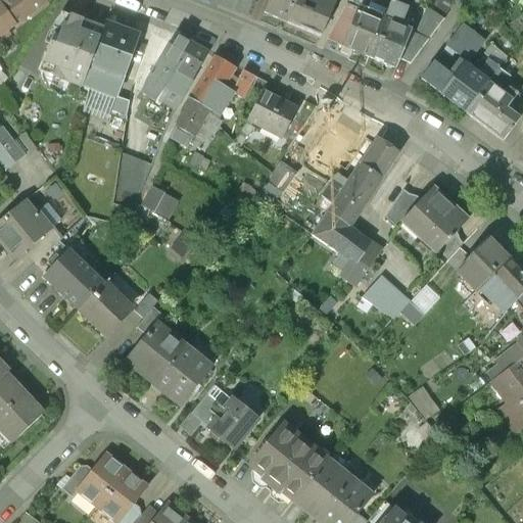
[(12,0),(5,0),(0,4),(0,43),(3,41),(0,37),(0,35),(25,17),(12,0)]
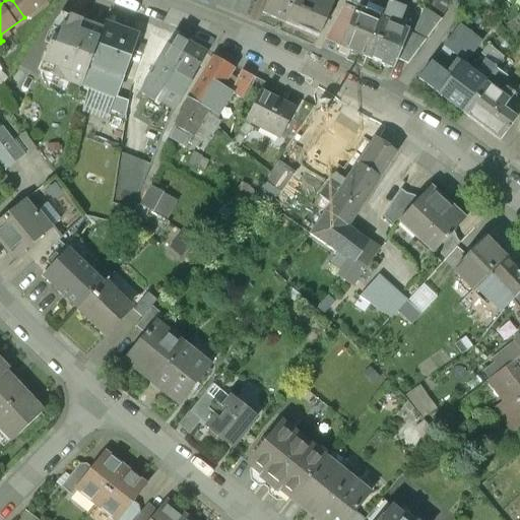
[(39,0),(12,0),(24,17),(43,4),(39,0)]
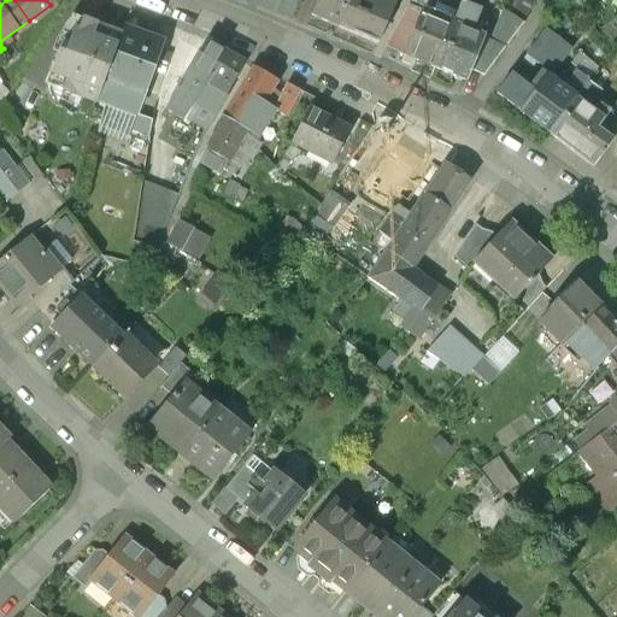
[(317,0),(311,16),(338,28),(350,0),(317,0)]
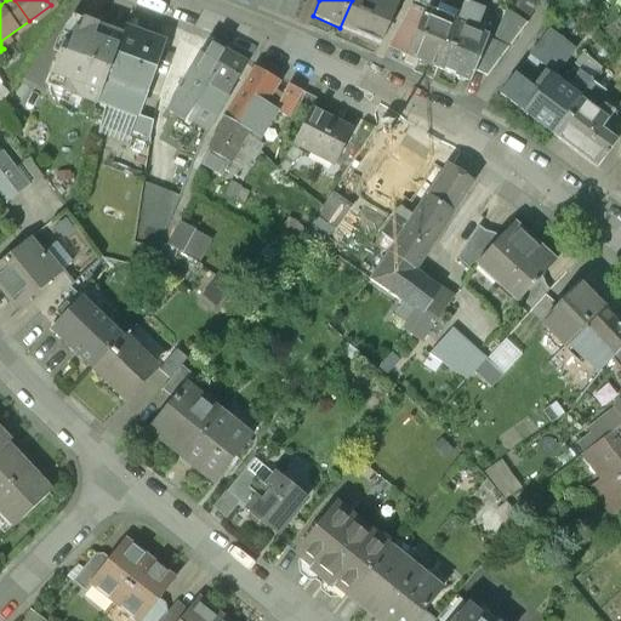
[(352,0),(340,28),(380,45),(398,5),(397,4),(398,0),(352,0)]
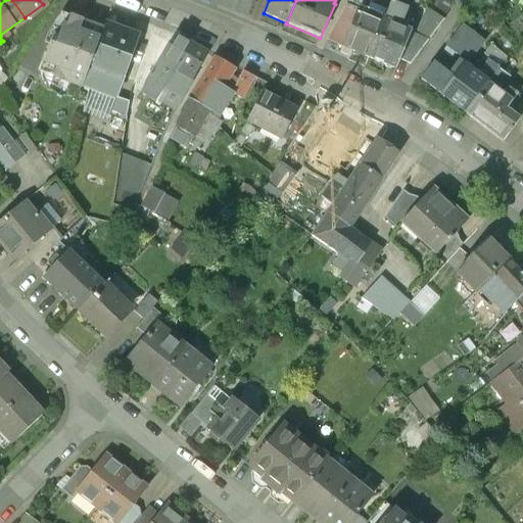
[(348,0),(346,5),(357,10),(372,16),(378,0),(348,0)]
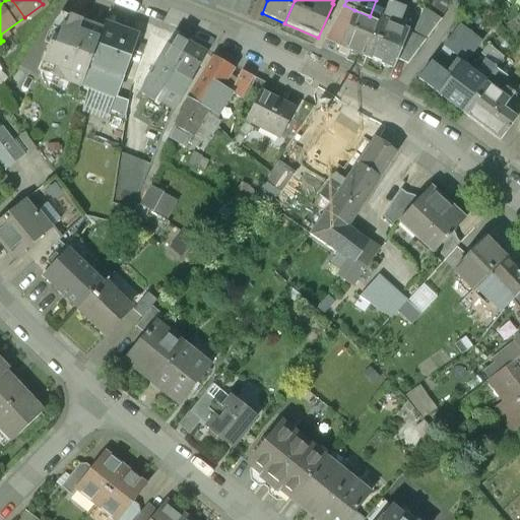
[(376,0),(370,16),(381,21),(389,1),(389,0),(376,0)]
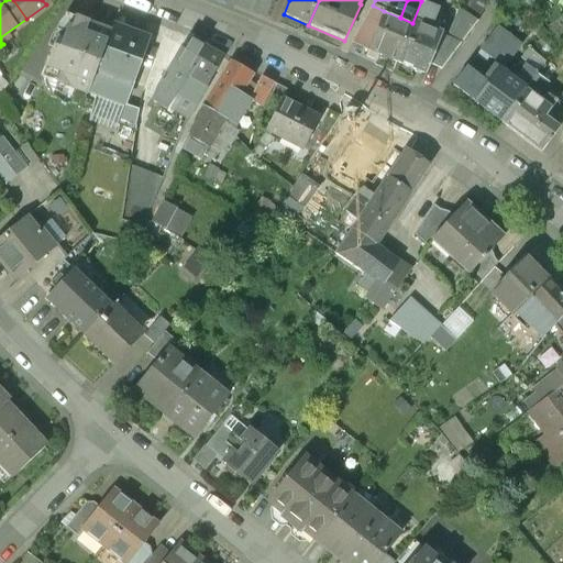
[(412,23),(397,63),(424,75),(441,34),(428,29),(437,8),(435,7),(421,1),(412,23)]
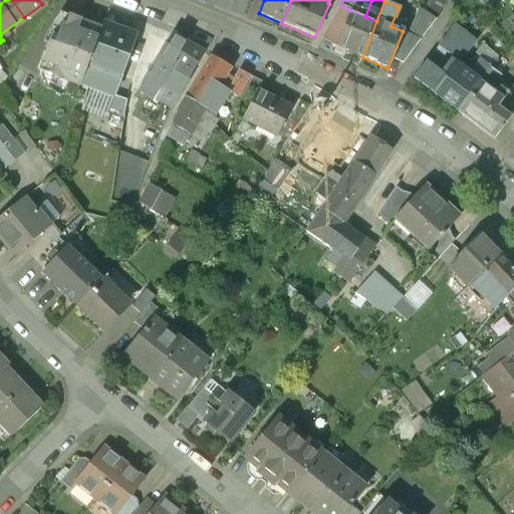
[(433,17),(418,8),(408,32),(418,38),(433,17)]
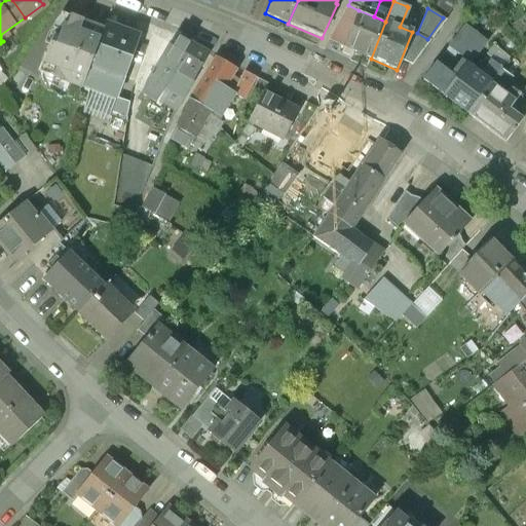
[(363,11),(359,10),(344,47),(371,59),(385,22),(374,16),(363,11)]
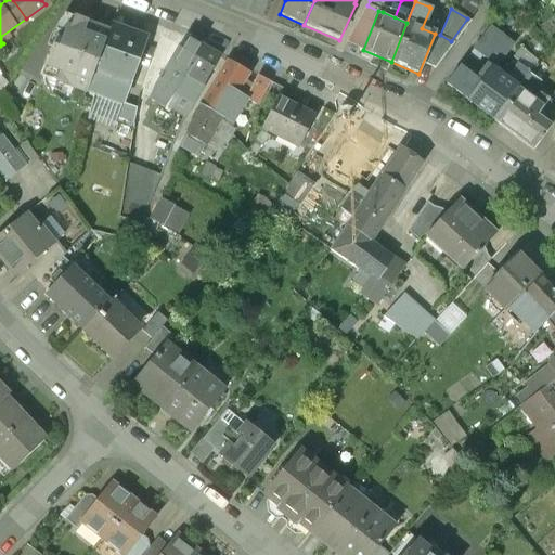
[(110,29),(68,15),(62,36),(55,35),(41,75),(87,91),(94,71),(110,29)]
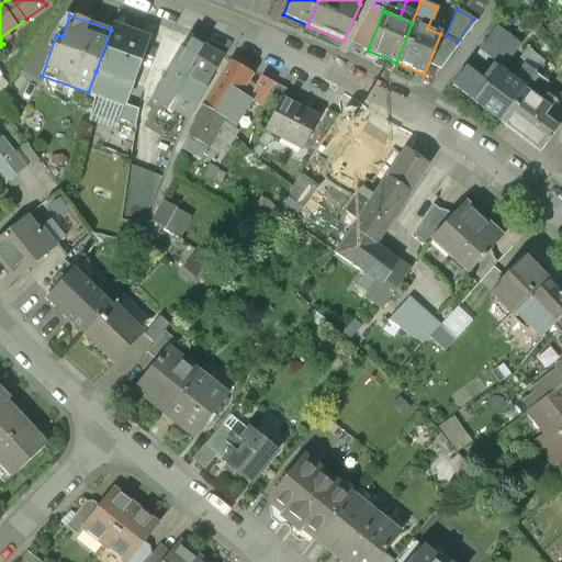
[(506,18),(476,54),(489,63),(502,47),(507,53),(516,42),(510,37),(519,29),(506,18)]
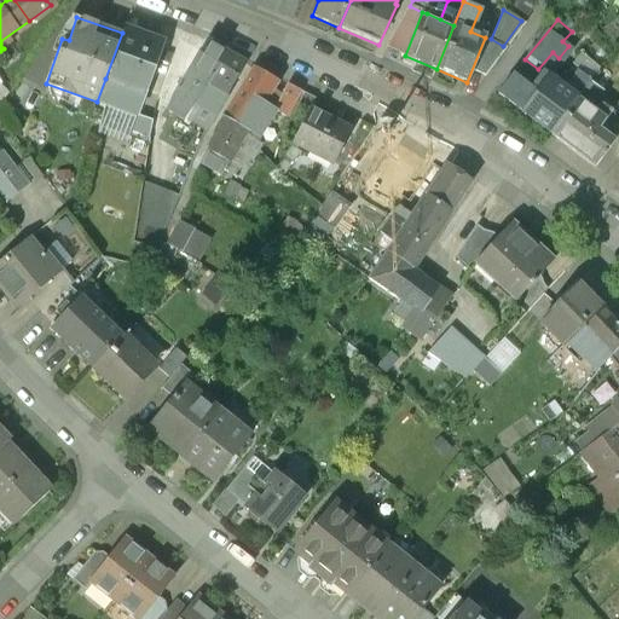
[(162,42),(123,29),(122,33),(105,79),(144,93),(162,42)]
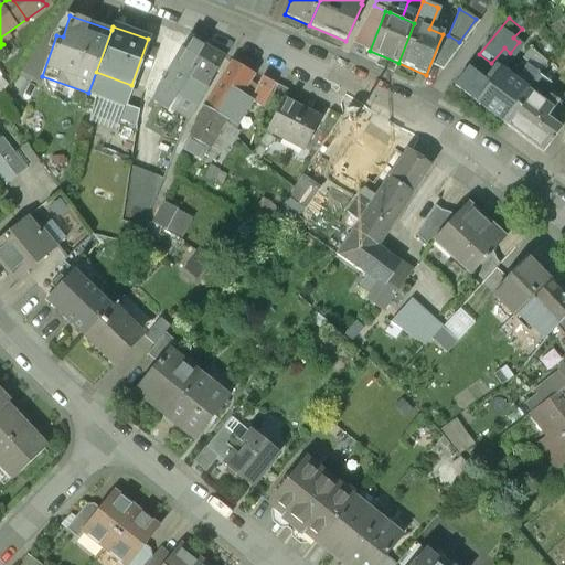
[(209,51),(188,39),(177,59),(194,71),(209,51)]
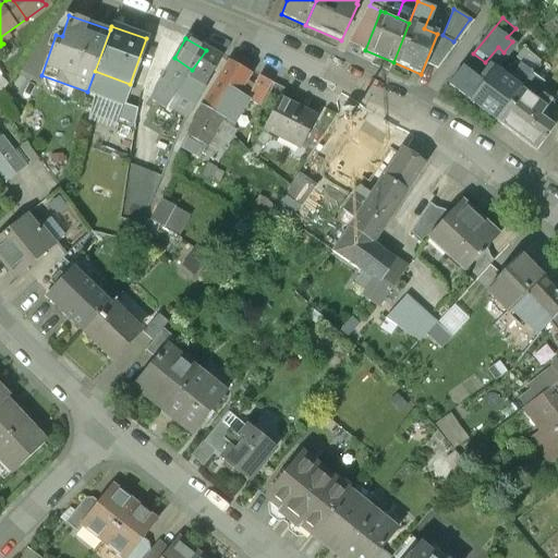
[(192,70),(187,77),(204,87),(220,58),(206,50),(192,70)]
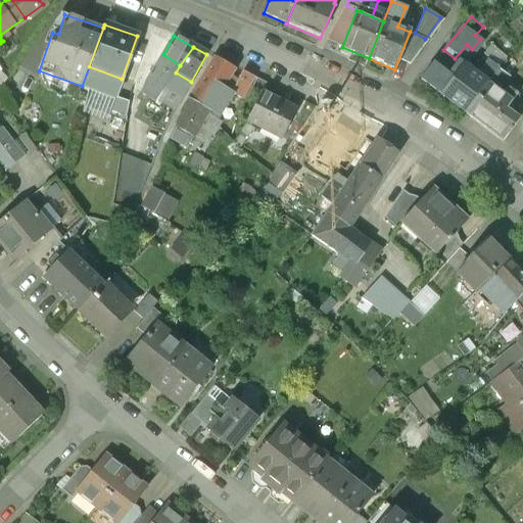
[(455,58),(443,50),(420,81),(464,113),(497,68),(486,60),(476,75),(455,58)]
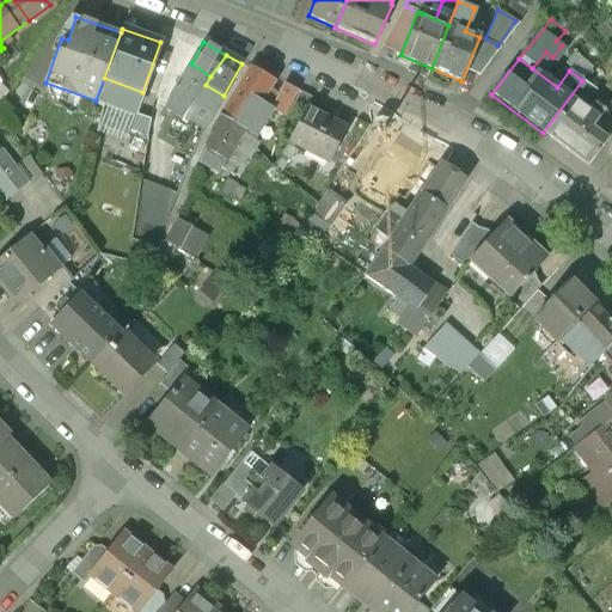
[(274,81),(251,67),(239,89),(250,96),(246,102),(257,108),(274,81)]
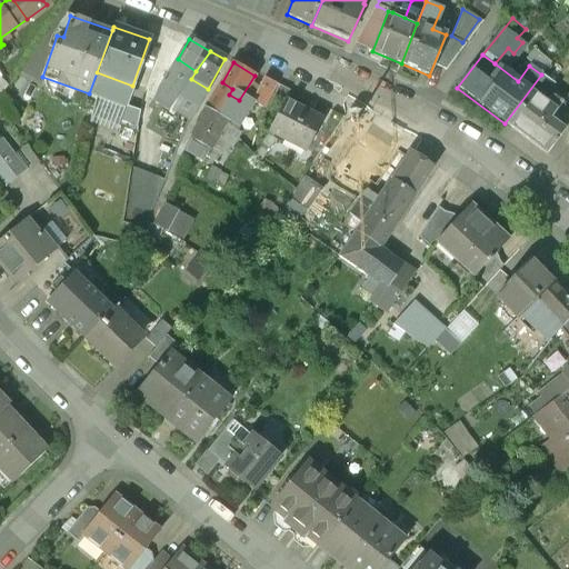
[(541,75),(505,123),(546,155),(563,131),(549,120),(561,103),(552,97),(547,105),(540,99),(552,83),(541,75)]
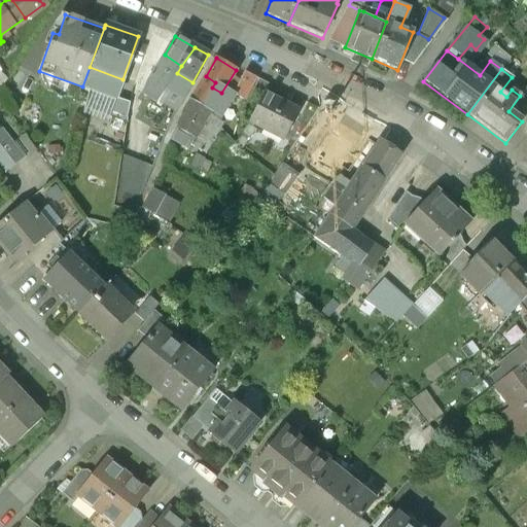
[(245,71),(239,82),(249,88),(255,76),(245,71)]
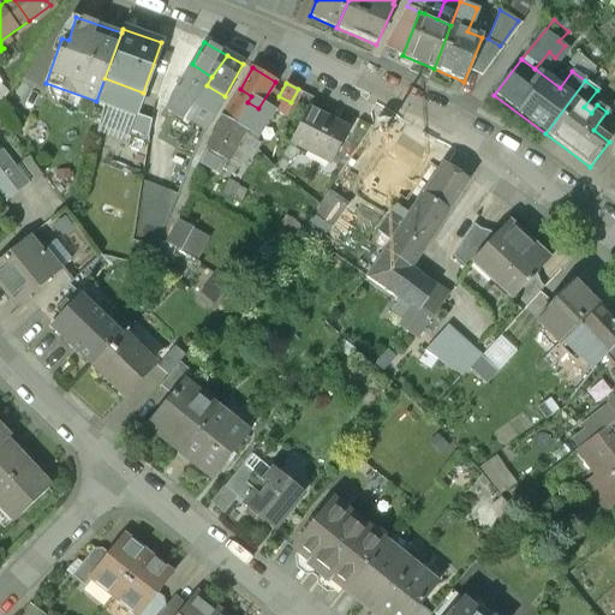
[(225,96),(207,85),(197,99),(215,111),(225,96)]
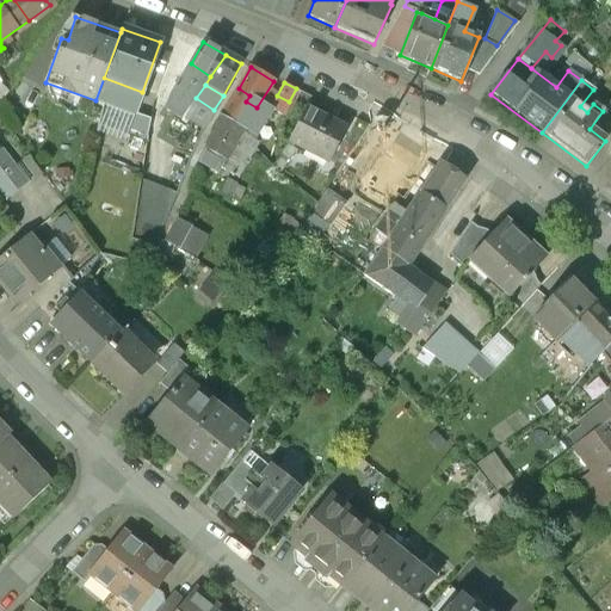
[(239,88),(222,116),(244,129),(257,107),(246,102),(250,96),(239,88)]
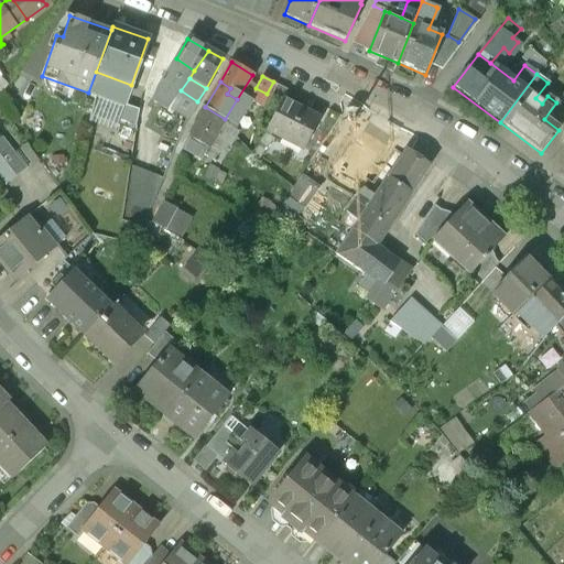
[(197,101),(181,90),(169,108),(187,119),(197,101)]
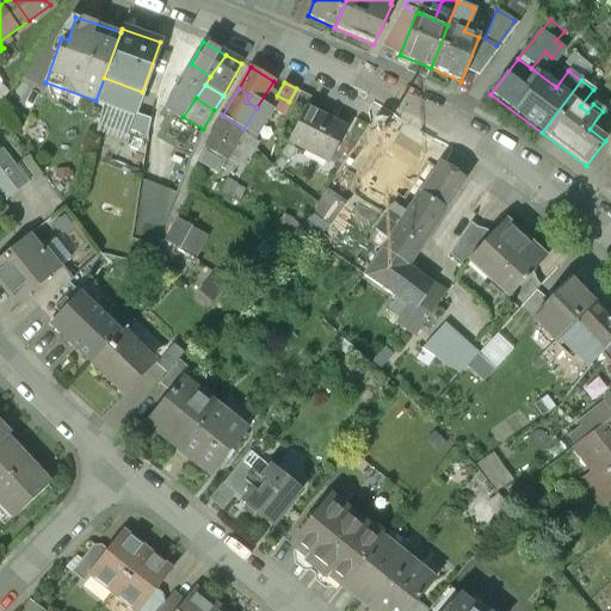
[(139,105),(128,134),(147,140),(146,127),(153,107),(139,105)]
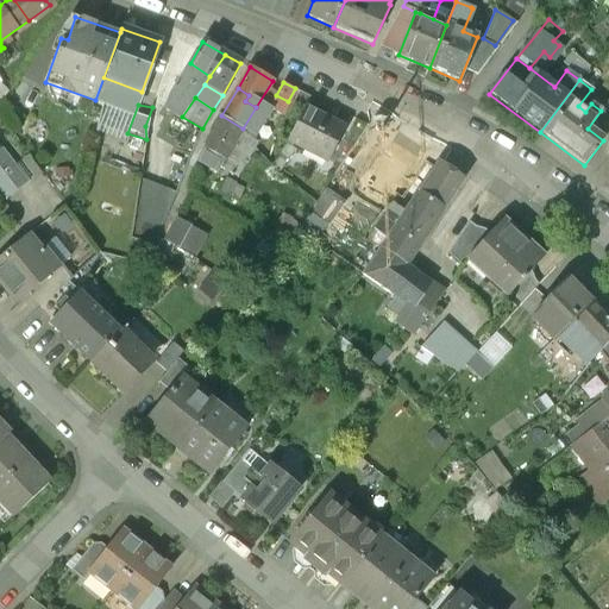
[(345,129),(303,107),(288,140),(328,161),(345,129)]
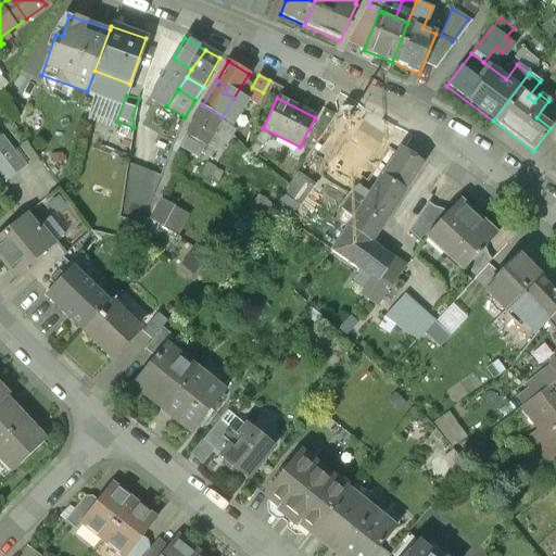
[(202,105),(196,117),(187,135),(206,146),(222,117),(202,105)]
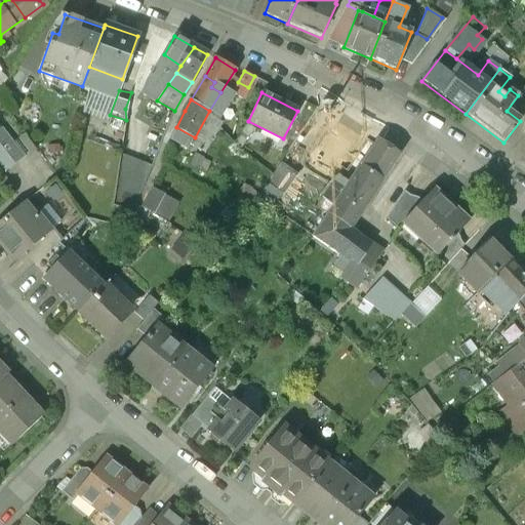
[(246,124),(240,136),(234,144),(241,148),(253,129),(246,124)]
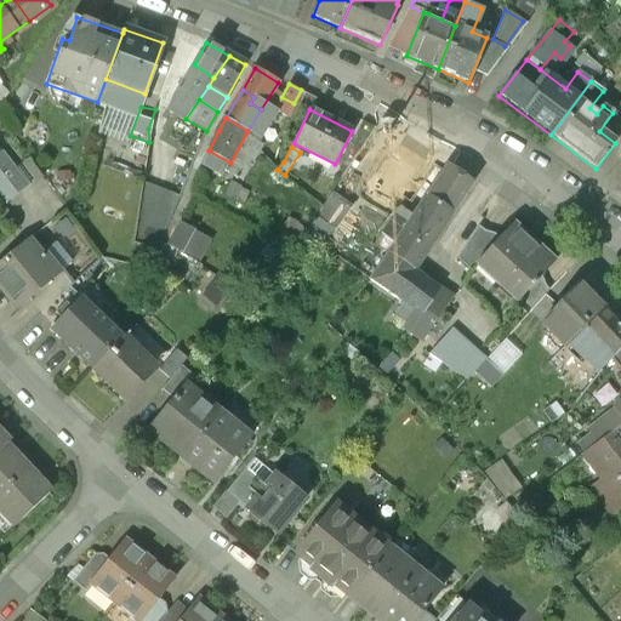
[(29,186),(4,152),(0,153),(0,170),(18,194),(29,186)]
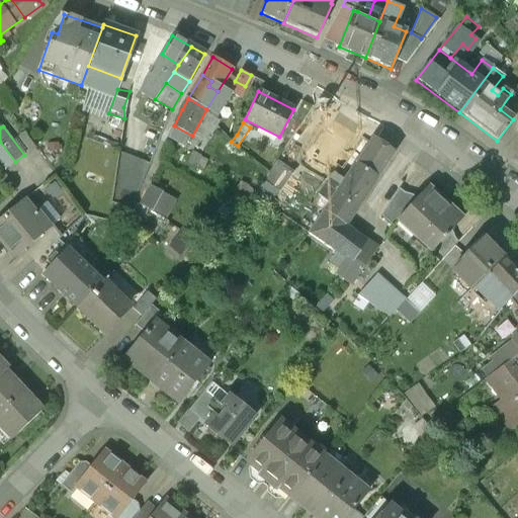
[(374,138),(356,164),(376,177),(394,152),(374,138)]
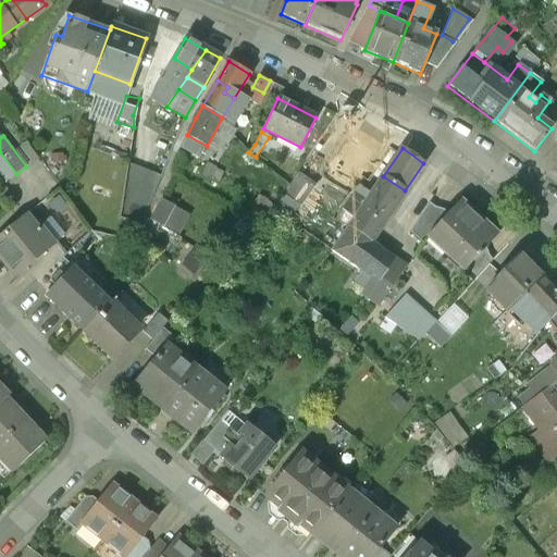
[(16,174),(0,152),(0,174),(5,183),(16,174)]
